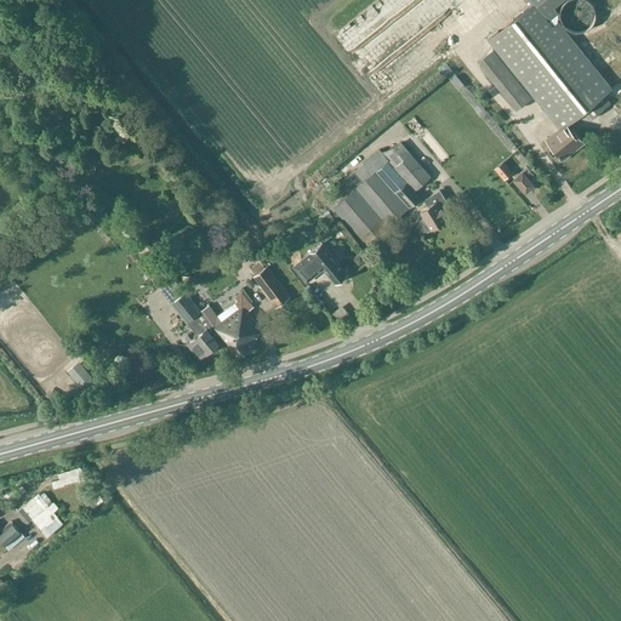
[(533,0),(536,4),(533,6),(530,4),(488,38),(500,53),(559,126),(543,138),(551,146),(563,160),(585,143),(573,127),(570,129),(567,125),(585,110),(591,119),(610,103),(603,95),(611,89),(556,20),(557,20),(557,11),(553,5),(558,0),(533,0)]
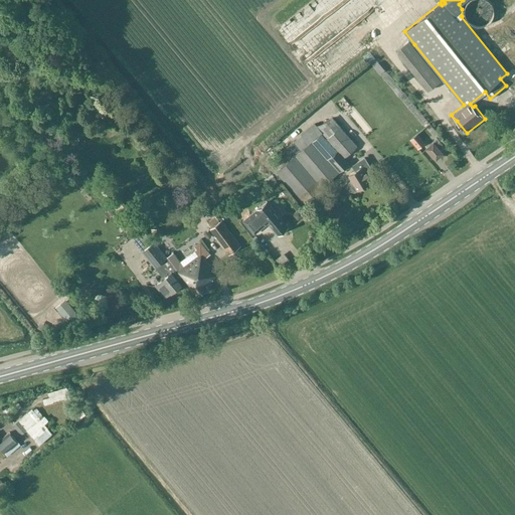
[(440,79),(407,40),(395,50),(427,90),(440,79)]
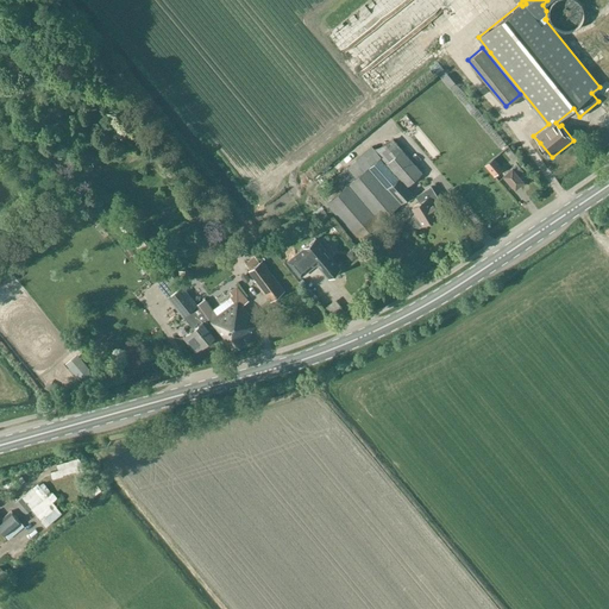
[(393,54),(378,67),(384,73),(399,61),(393,54)]
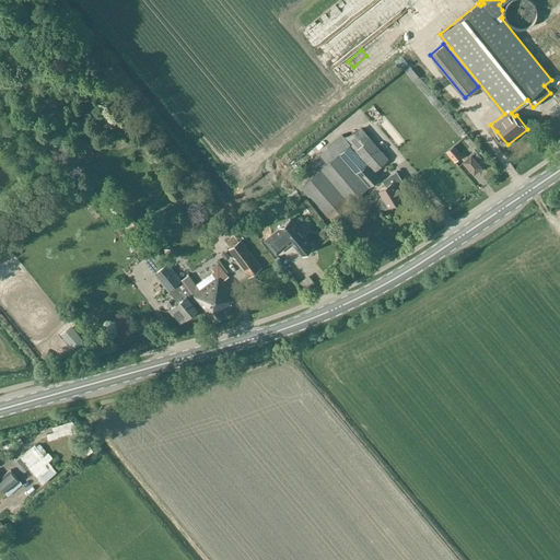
[(410,67),(408,69),(405,72),(408,76),(411,80),(418,76),(413,71),(410,67)]
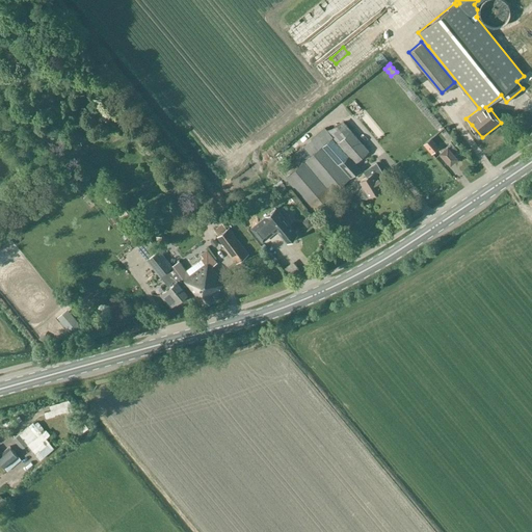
[(338,143),(333,137),(325,128),(280,167),(287,177),(286,178),(314,209),(350,177),(361,168),(355,163),(369,151),(352,131),(338,143)]
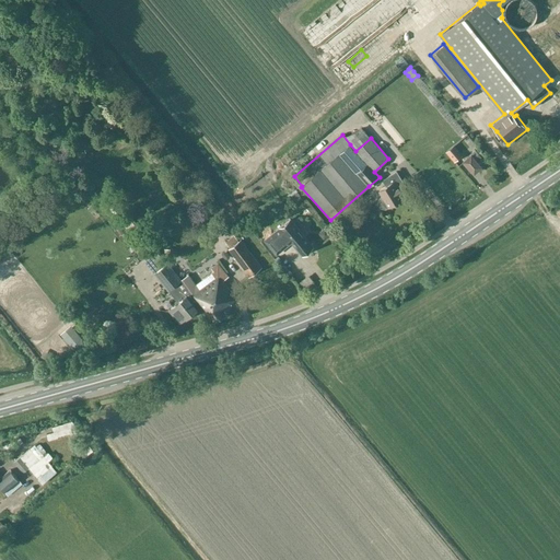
[(461,154),(455,148),(452,146),(446,151),(454,160),(461,154)]
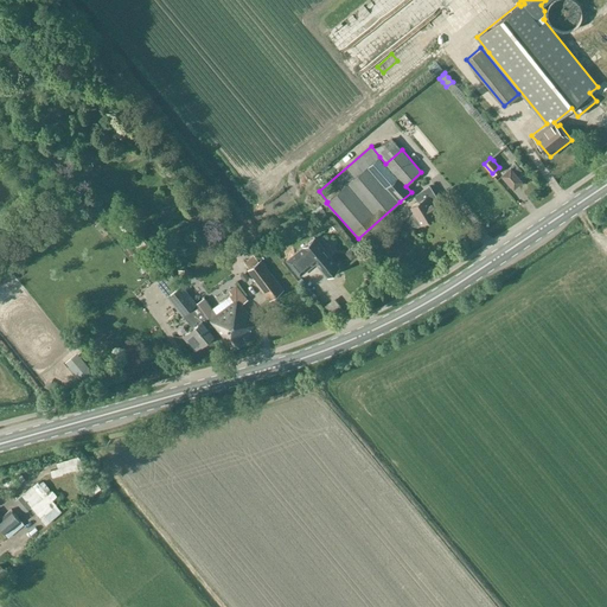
[(515,187),(523,181),(512,167),(504,174),(515,187)]
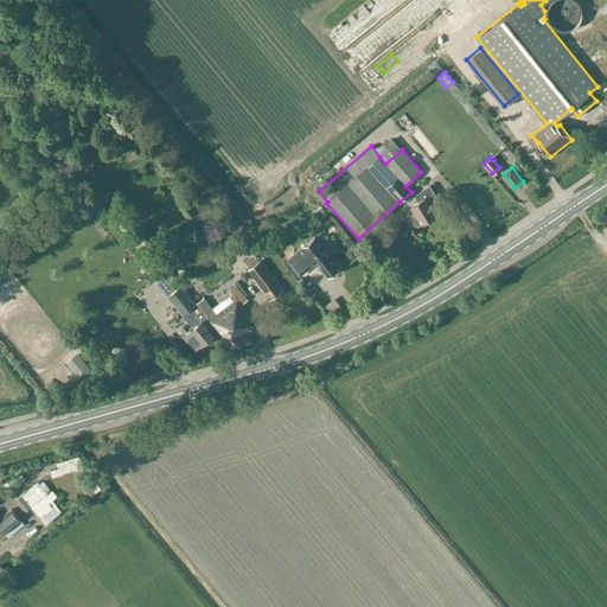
[(411,206),(415,212),(410,215),(409,219),(413,224),(417,225),(422,223),(439,213),(433,203),(439,199),(429,185),(414,195),(419,203),(411,206)]
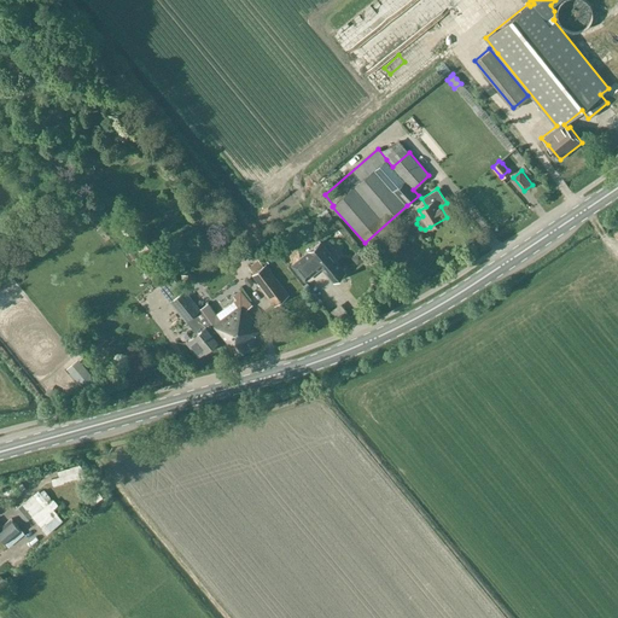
[(345,273),(340,267),(321,243),(304,257),(292,266),(304,281),(321,268),(328,277),(333,283),(345,273)]
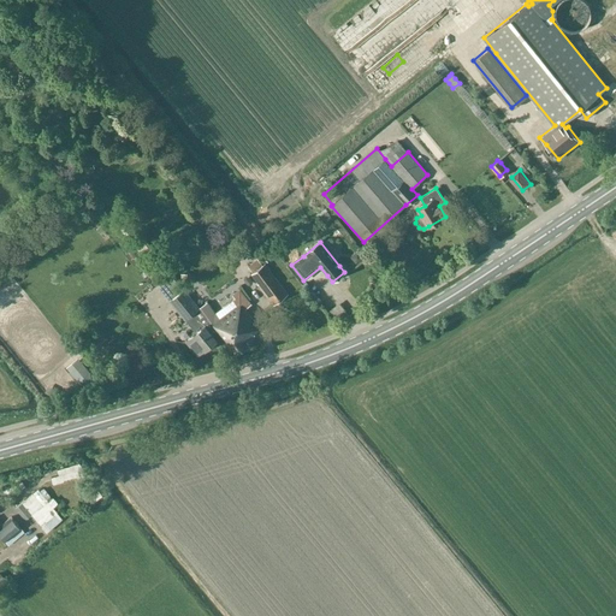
[(357,253),(350,258),(356,265),(362,259),(357,253)]
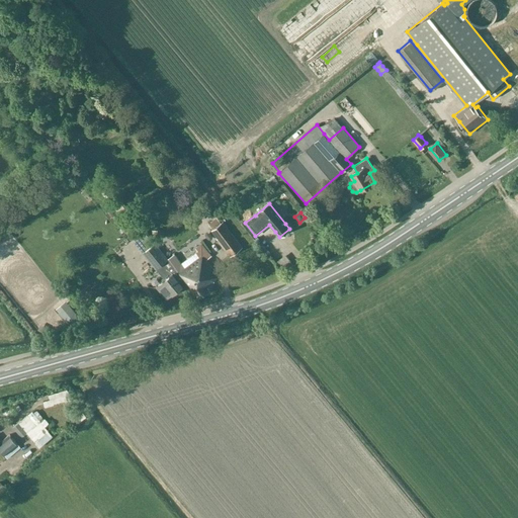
[(242,247),(232,234),(227,226),(214,235),(230,256),(242,247)]
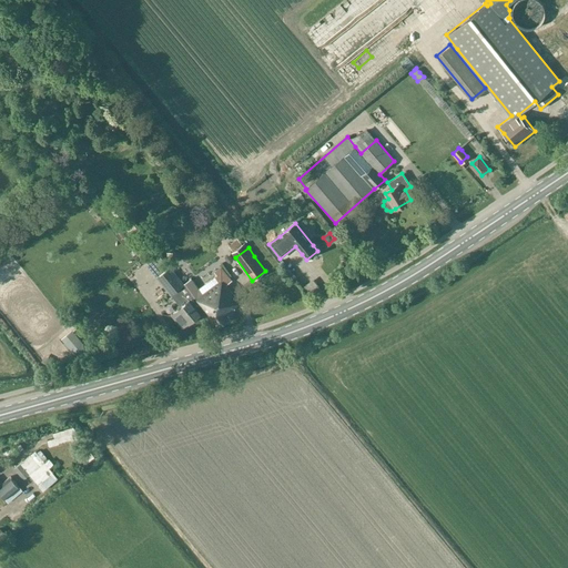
[(159,276),(156,279),(168,292),(171,288),(183,304),(171,315),(183,330),(186,326),(188,327),(202,315),(198,311),(201,306),(183,283),(170,267),(159,276)]
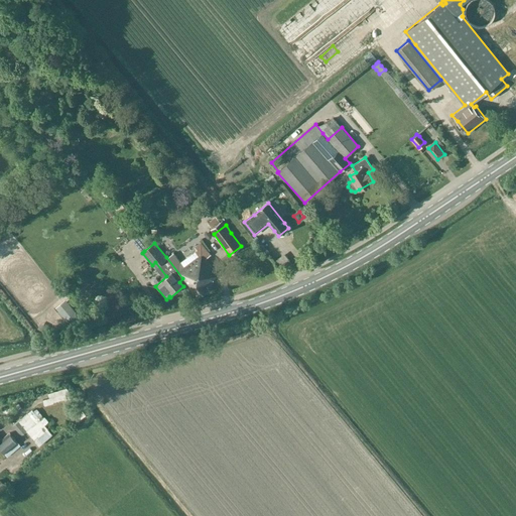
[(173,252),(166,257),(182,278),(197,295),(209,290),(207,287),(213,281),(212,280),(218,275),(204,259),(211,254),(204,245),(180,261),(173,252)]
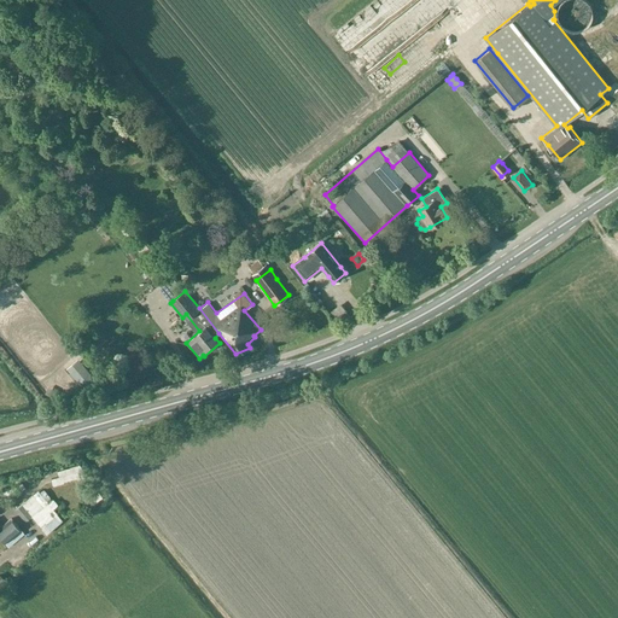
[(83,389),(94,378),(81,362),(69,372),(83,389)]
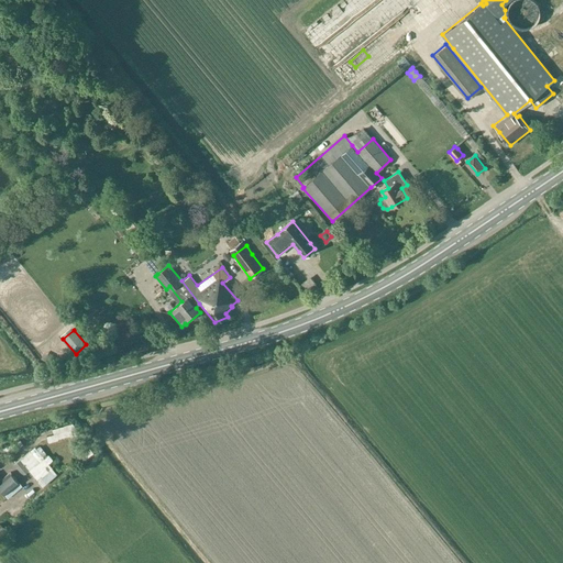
[(7,444),(11,451),(21,444),(18,438),(7,444)]
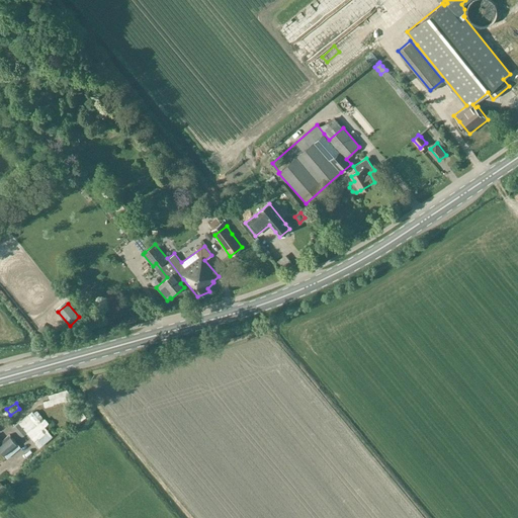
[(47,425),(42,420),(35,411),(33,413),(32,412),(13,427),(21,437),(27,433),(39,447),(53,436),(48,431),(48,430),(45,427),(47,425)]
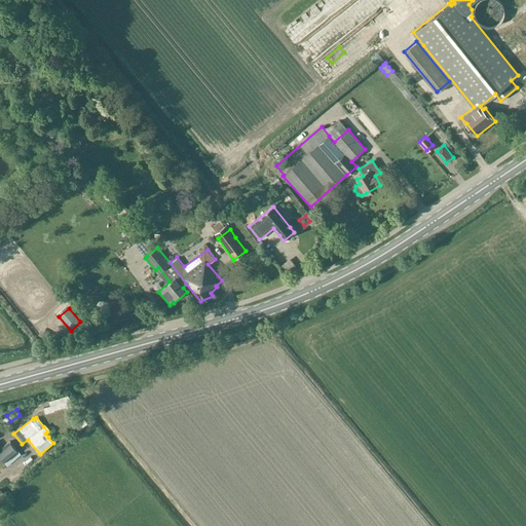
[(17,451),(16,451),(9,442),(1,449),(4,452),(0,455),(0,458),(3,462),(4,461),(7,465),(21,455),(17,451)]
